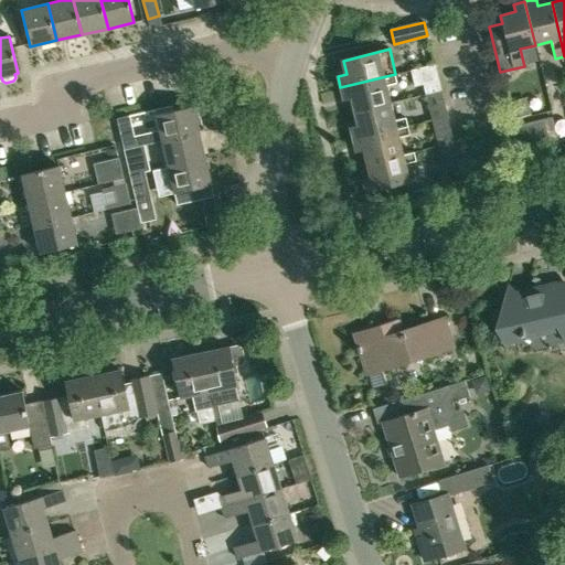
[(435,65),(419,68),(411,71),(415,86),(423,84),(426,94),(440,91),(435,65)]
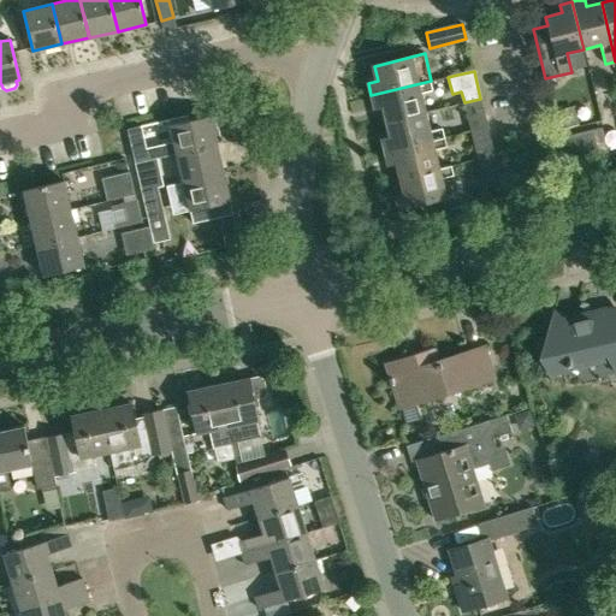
[(431,81),(371,95),(374,108),(383,106),(388,122),(426,112),(421,93),(433,90),(431,81)]
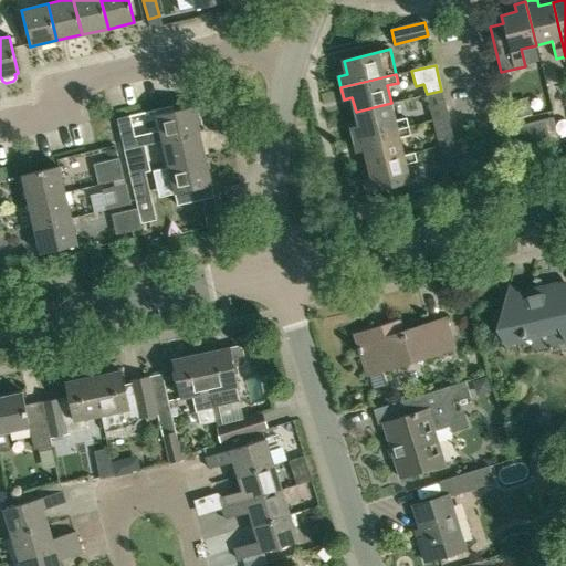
[(441,91),(427,94),(430,108),(444,104),(441,91)]
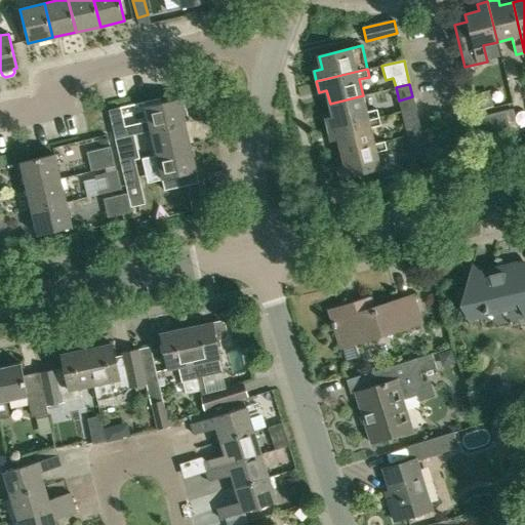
[(485,91),(472,94),(476,111),(489,108),(485,91)]
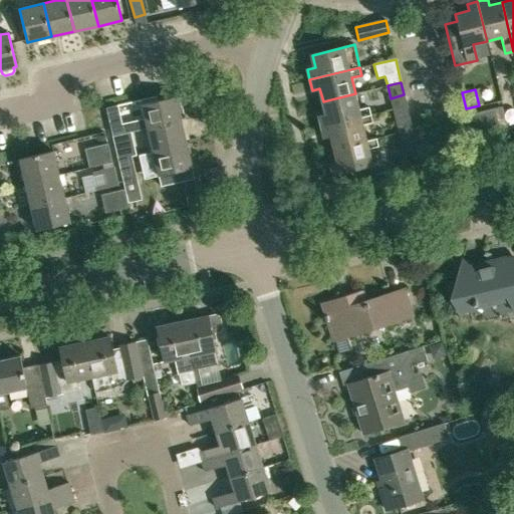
[(355,93),(323,101),(326,114),(318,116),(321,126),(353,118),(370,114),(368,106),(358,109),(355,93)]
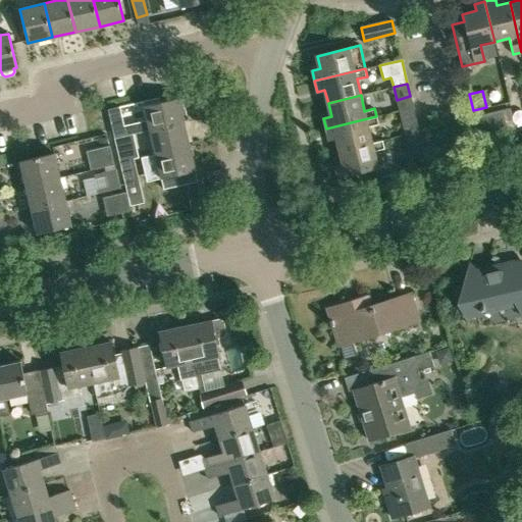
[(185,106),(180,107),(178,98),(144,105),(147,120),(123,125),(119,106),(108,109),(114,138),(150,131),(184,122),(184,119),(188,118),(185,106)]
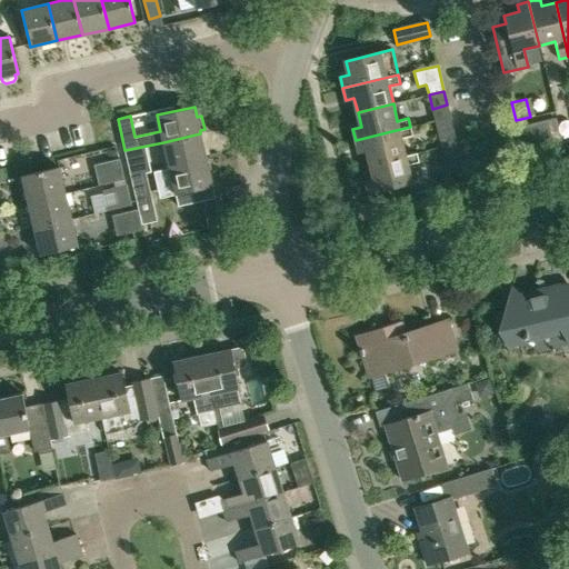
[(521,139),(550,131),(547,118),(518,126),(521,139)]
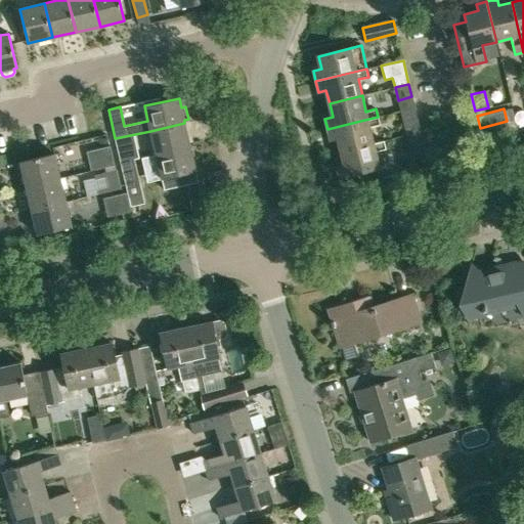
[(378,117),(360,121),(328,129),(331,140),(338,138),(341,150),(374,143),(369,127),(380,125),(378,117)]
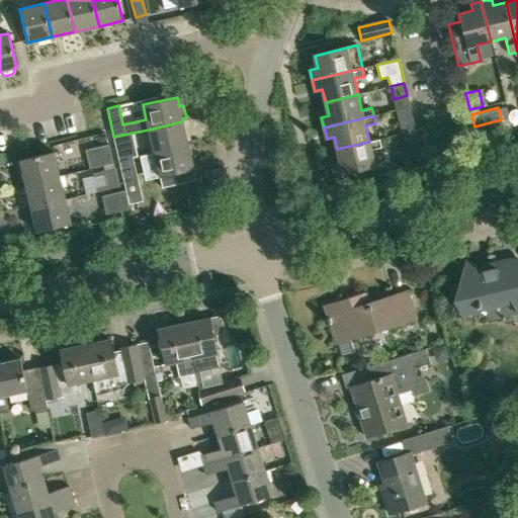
[(399,120),(402,134),(416,130),(413,117),(399,120)]
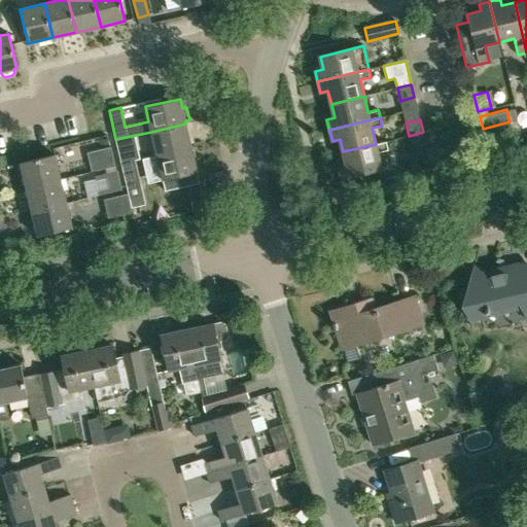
[(510,121),(483,129),(486,141),(513,134),(510,121)]
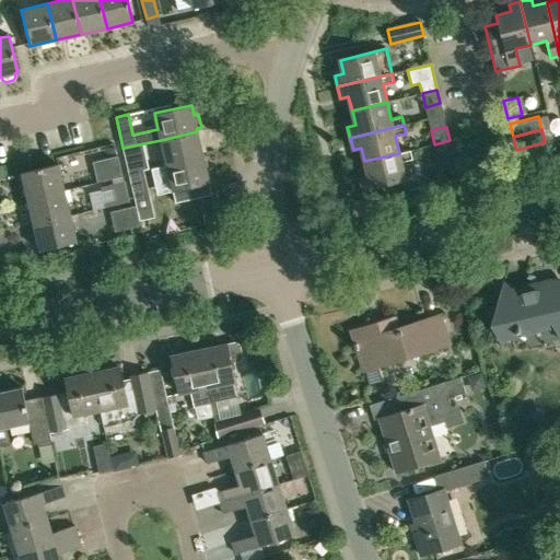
[(197,131),(161,140),(166,165),(203,156),(197,131)]
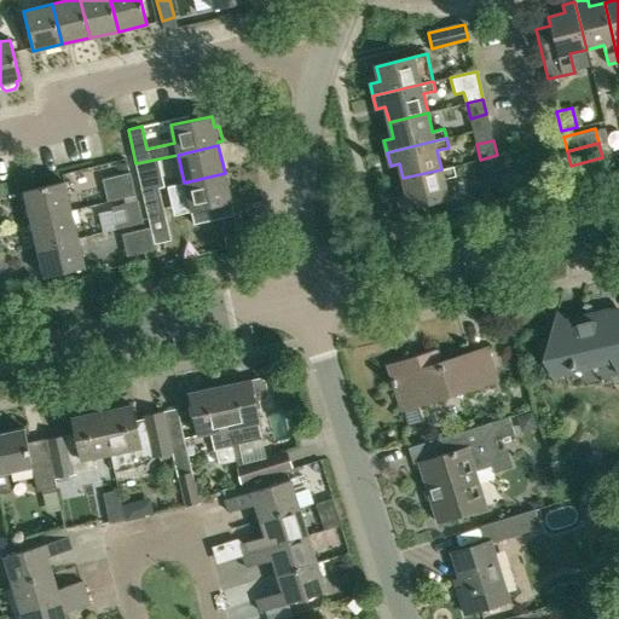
[(501,171),(497,155),(480,160),(484,174),(501,171)]
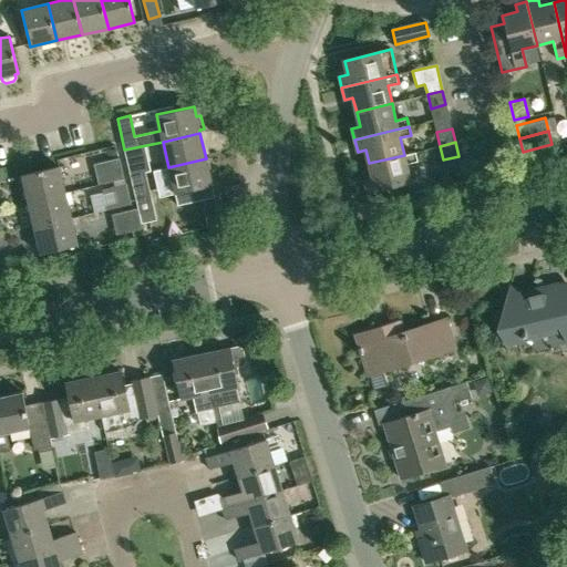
[(404,155),(369,163),(372,177),(363,179),(367,192),(411,182),(406,164),(418,162),(415,152),(404,155)]
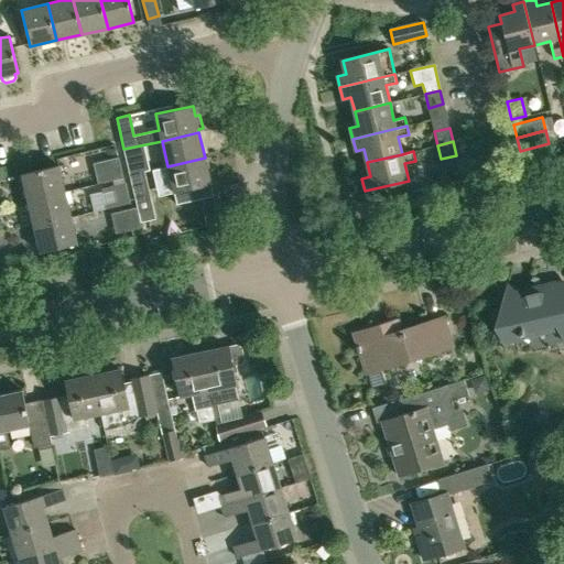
[(136,152),(123,154),(129,175),(141,173),(136,152)]
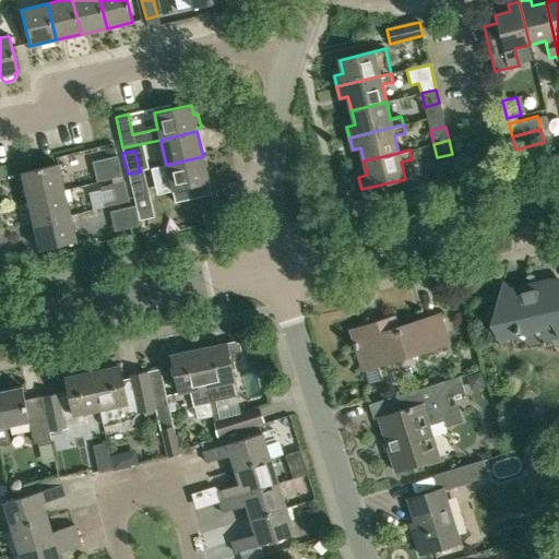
[(118,155),(107,158),(93,162),(97,181),(111,178),(123,175),(118,155)]
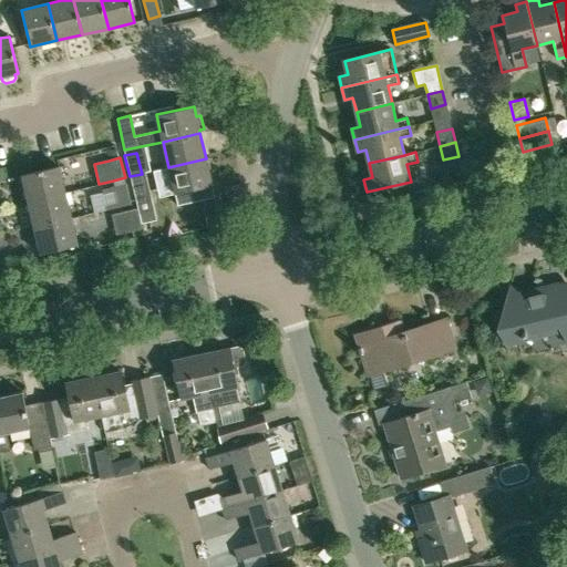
[(206,158),(168,167),(177,206),(215,197),(206,158)]
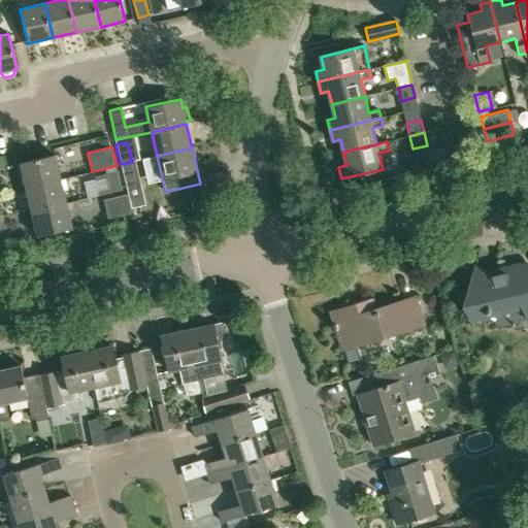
[(26,187),(60,179),(54,155),(20,162),(26,187)]
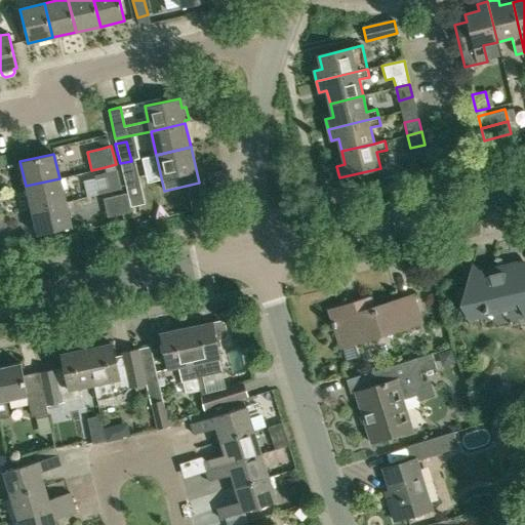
[(131,165),(121,168),(125,187),(136,185),(131,165)]
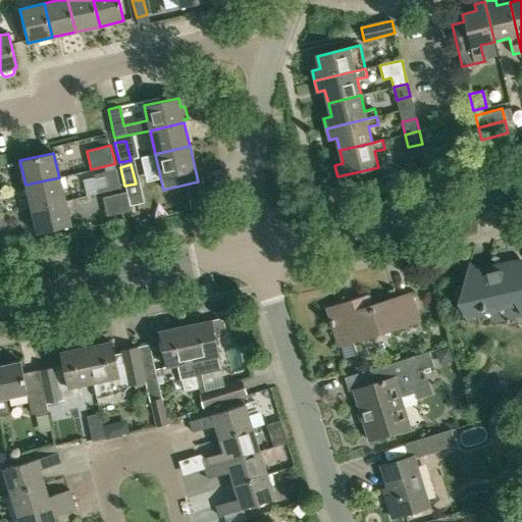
[(109,191),(120,188),(116,169),(93,174),(94,177),(83,180),(87,196),(109,191)]
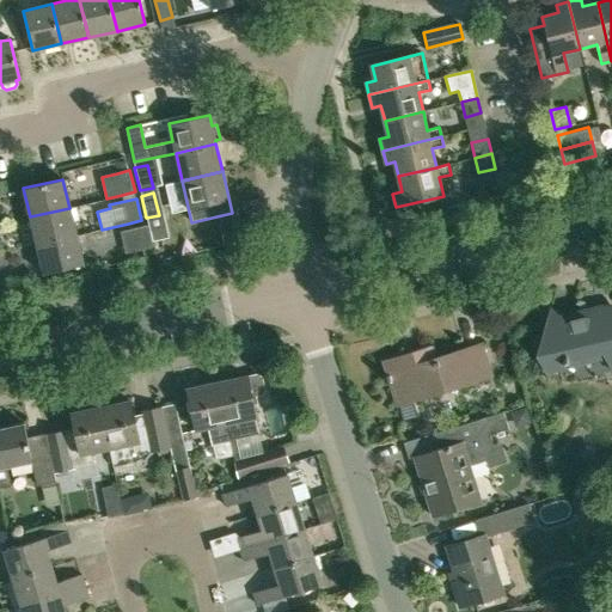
[(75,236),(69,208),(30,216),(36,245),(75,236)]
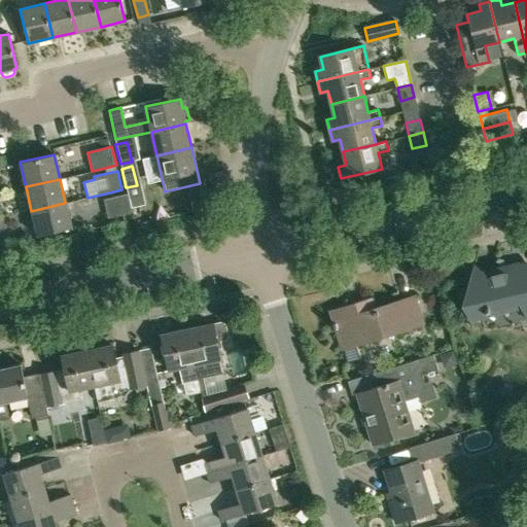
[(133,212),(128,194),(116,197),(121,215),(133,212)]
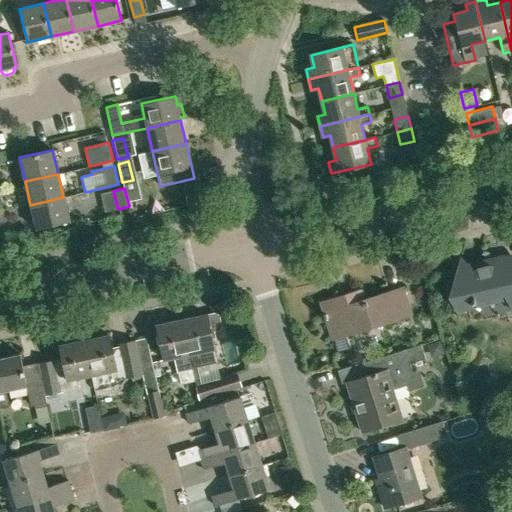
[(69,221),(63,197),(30,205),(36,229),(69,221)]
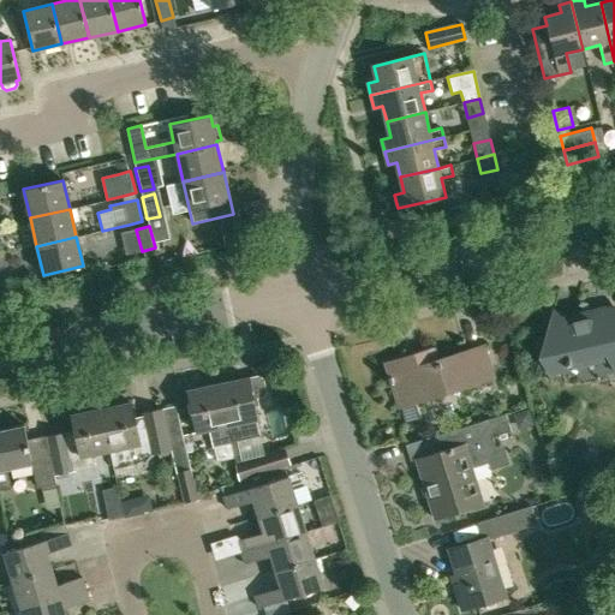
[(553,310),(539,358),(549,375),(567,371),(567,365),(608,356),(610,360),(614,370),(614,315),(598,318),(597,314),(560,322),(553,310)]
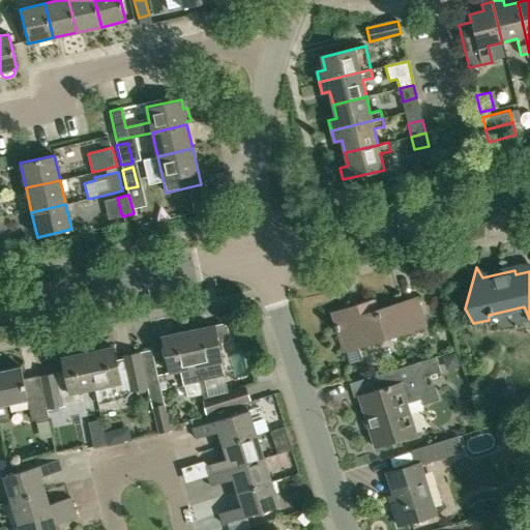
[(357,306),(332,314),(345,352),(424,327),(416,299),(360,317),(357,306)]
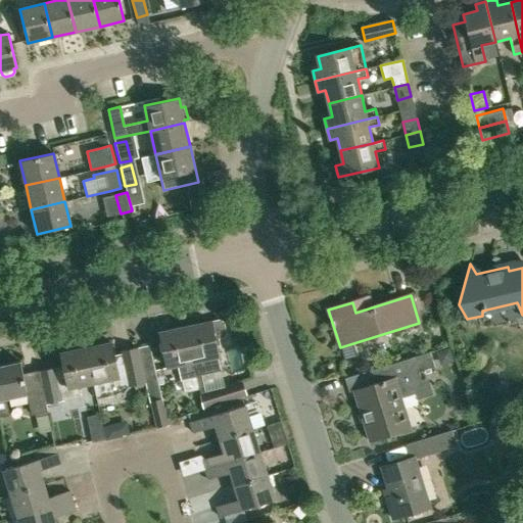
[(210,321),(186,326),(196,376),(221,370),(217,346),(220,345),(219,337),(223,336),(225,333),(223,323),(220,321),(211,323),(210,321)]
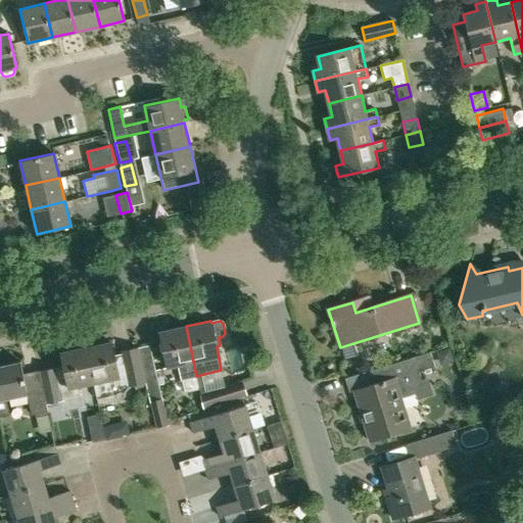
[(162,342),(159,343),(161,353),(165,352),(169,368),(178,366),(180,379),(196,376),(186,326),(160,331),(162,342)]
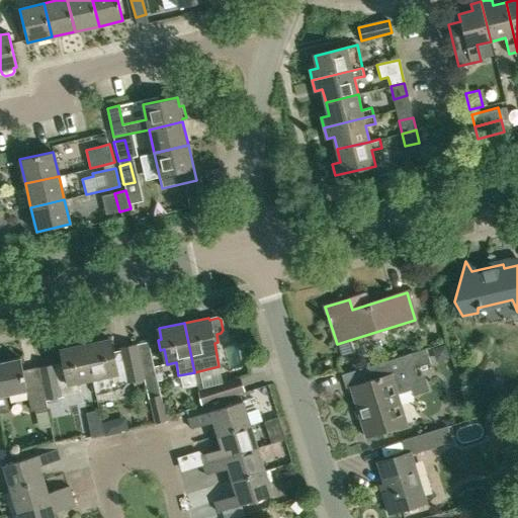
[(110,338),(86,344),(93,379),(97,396),(116,392),(120,384),(128,382),(144,379),(137,344),(119,347),(120,350),(113,352),(110,338)]
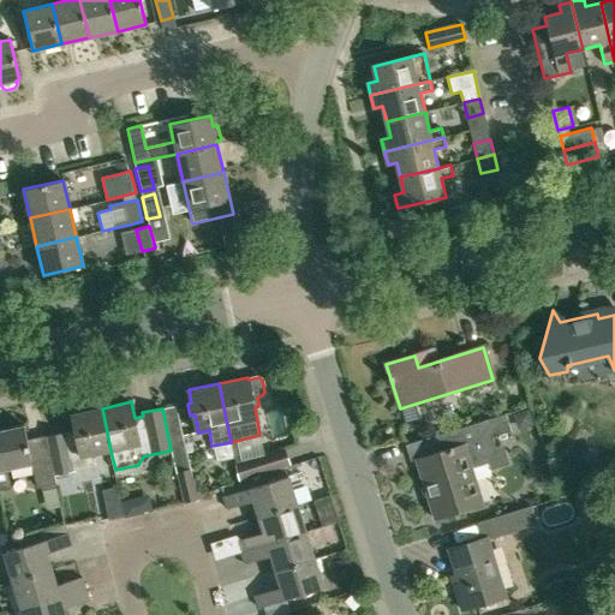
[(76,430),(65,433),(46,436),(51,459),(54,476),(73,471),(95,466),(93,454),(111,451),(102,408),(72,415),(76,430)]
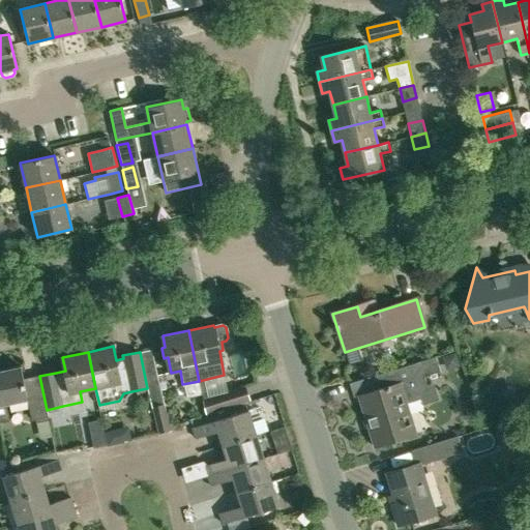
[(435,357),(419,362),(370,378),(374,391),(358,396),(375,447),(416,435),(407,404),(422,400),(423,404),(436,400),(432,386),(428,387),(424,377),(440,372),(435,357)]
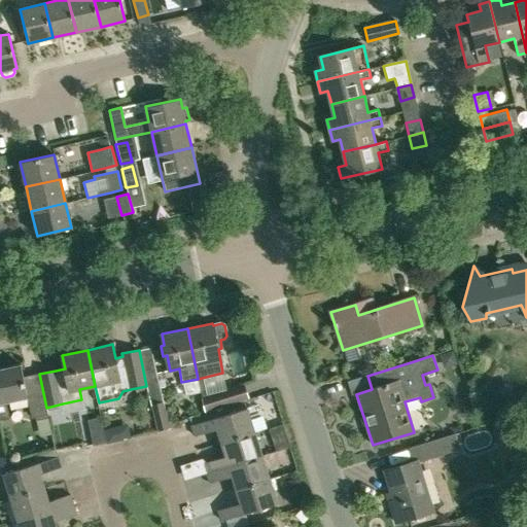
[(21,363),(0,367),(0,419),(9,418),(6,402),(28,397),(21,363)]
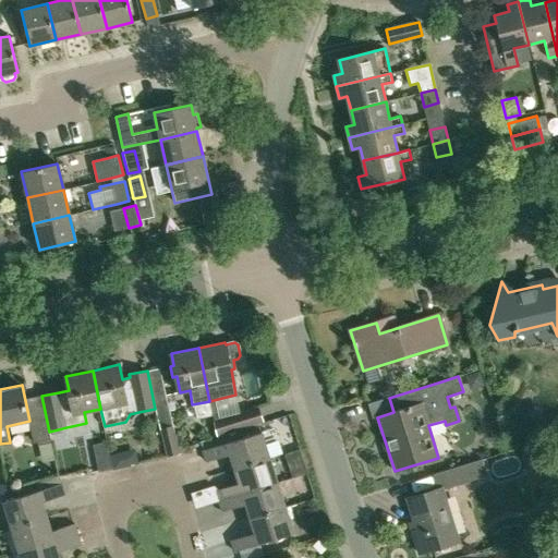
[(155,409),(160,429),(167,456),(180,452),(168,404),(166,395),(153,398),(155,409)]
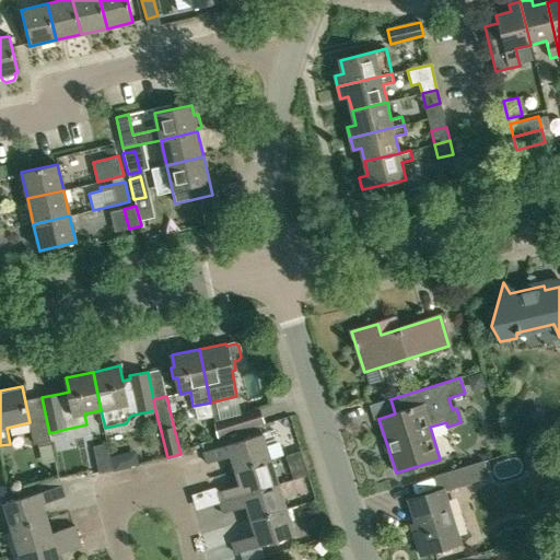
[(259,407),(213,421),(218,438),(265,423),(259,407)]
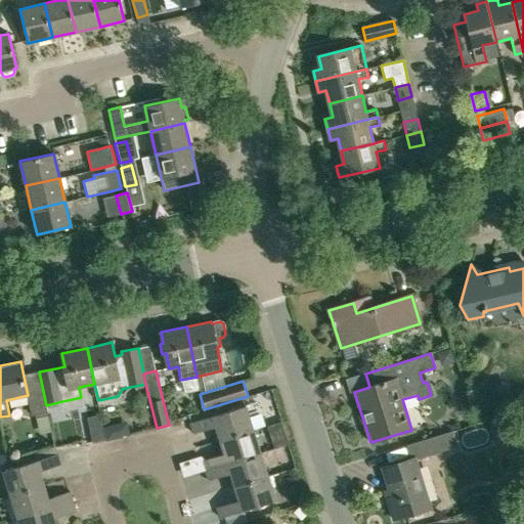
[(31,394),(36,418),(47,415),(45,405),(46,405),(43,391),(31,394)]
